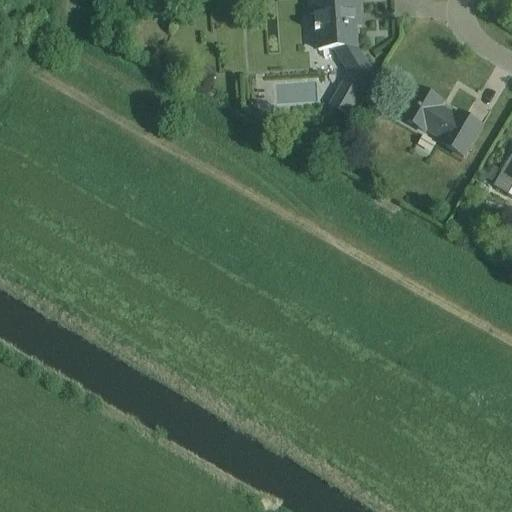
[(350,116),(372,73),(356,48),(353,12),(360,12),(359,0),(309,0),(310,15),(316,14),(318,51),(334,50),(349,73),(332,107),(350,116)]
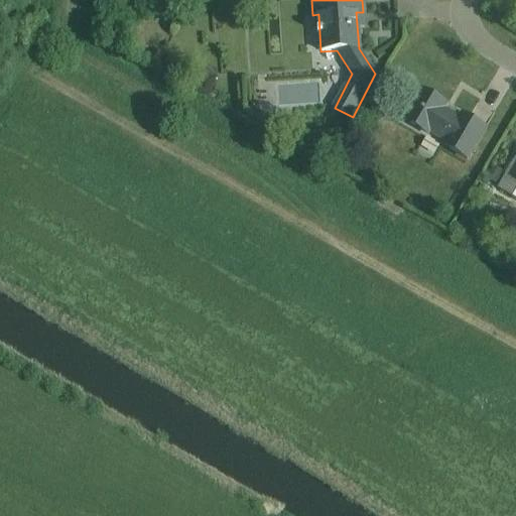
[(321,104),(320,85),(287,86),(288,105),(321,104)]
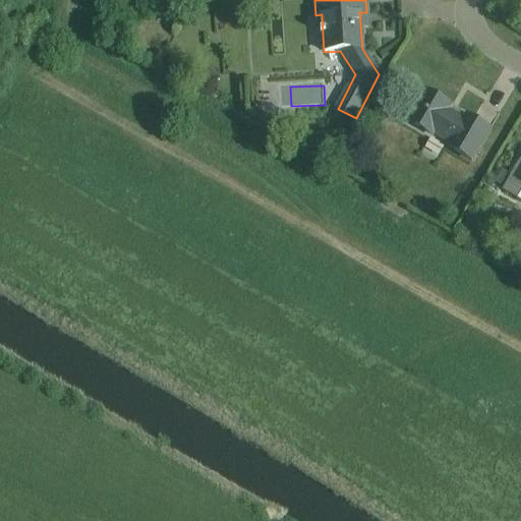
[(471,161),(489,130),(467,118),(464,121),(446,111),(449,105),(426,92),(408,122),(431,135),(433,132),(452,142),(449,148),(471,161)]
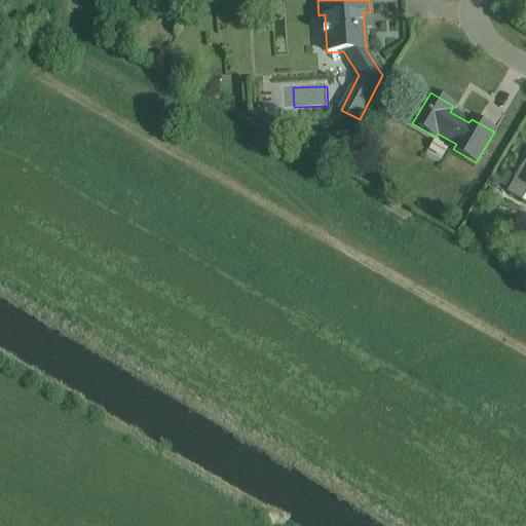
[(525,160),(506,193),(523,202),(525,203),(525,160)]
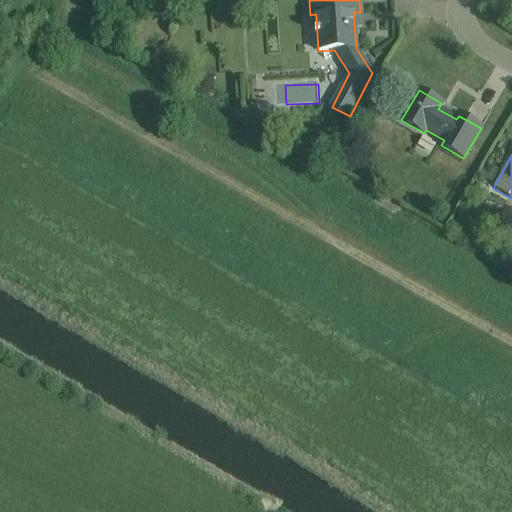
[(487,166),(480,177),(491,183),(498,172),(487,166)]
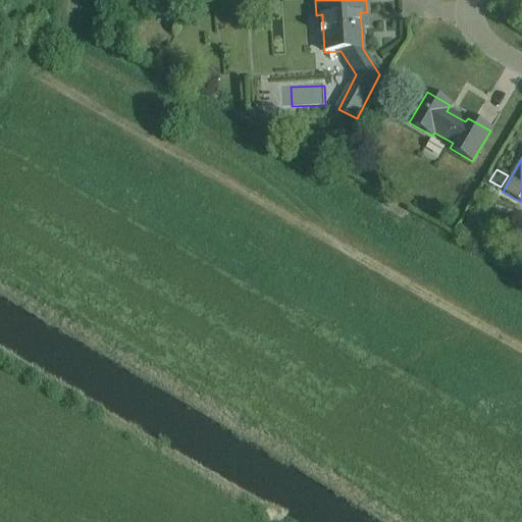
All buildings are outlined.
